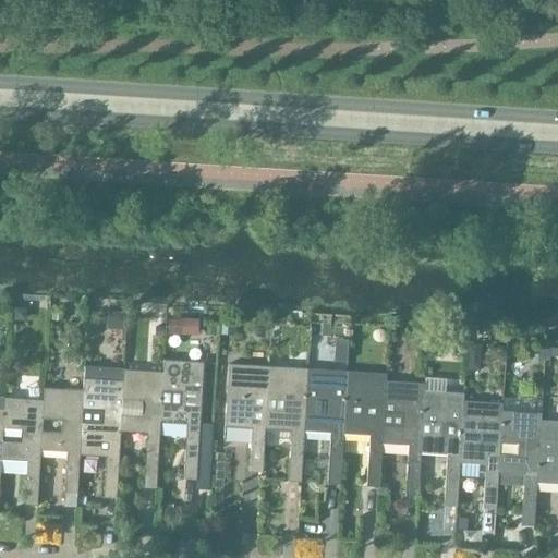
[(14,307),(14,308),(13,320),(26,322),(27,310),(27,308),(14,307)]
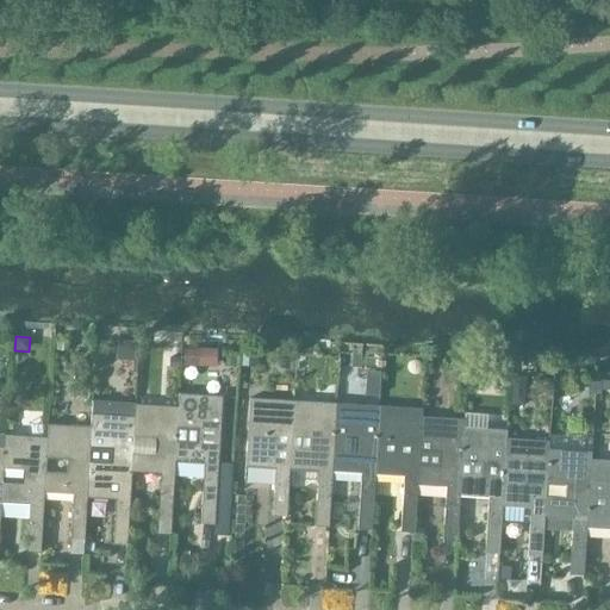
[(117,360),(138,362),(139,341),(118,338),(117,360)]
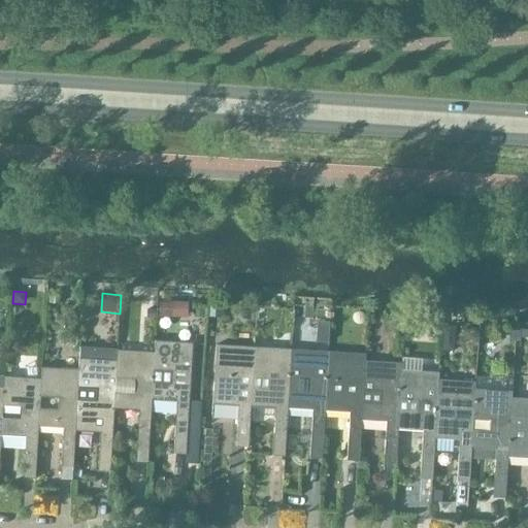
[(60,305),(60,297),(50,296),(48,303),(60,305)]
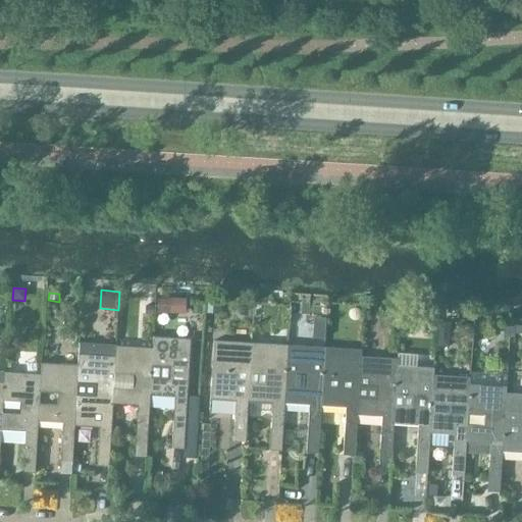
[(171,300),(158,299),(157,314),(170,315),(171,300)]
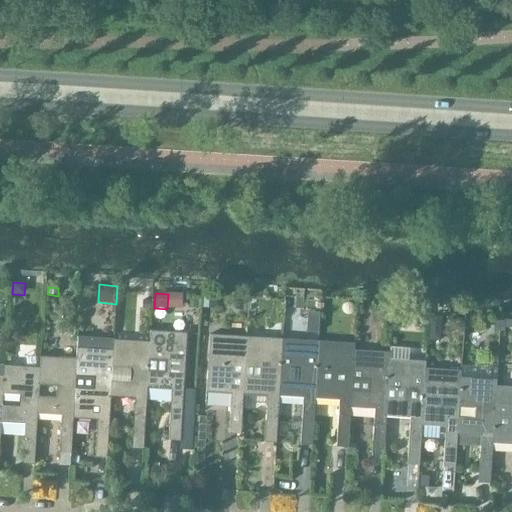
[(206,294),(206,295),(205,306),(216,307),(216,296),(217,294),(206,294)]
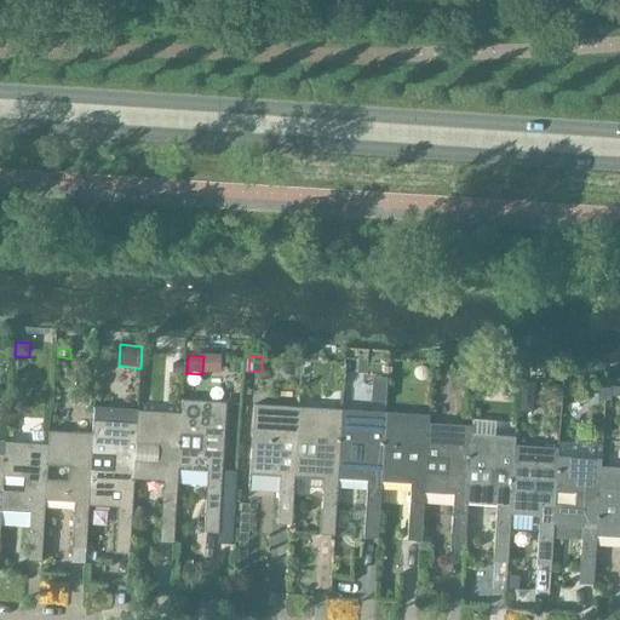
[(182,363),(171,362),(170,373),(182,373),(182,363)]
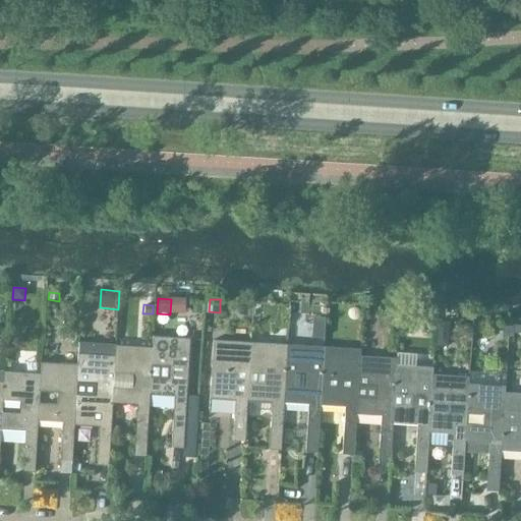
[(261,321),(262,305),(253,305),(252,320),(261,321)]
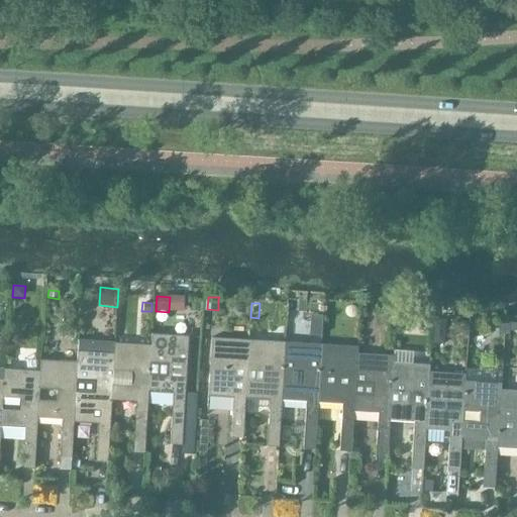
[(355,308),(354,307),(353,306),(349,306),(348,306),(346,307),(344,310),(344,313),(345,316),(348,318),(352,318),(355,316),(357,313),(357,310),(355,308)]
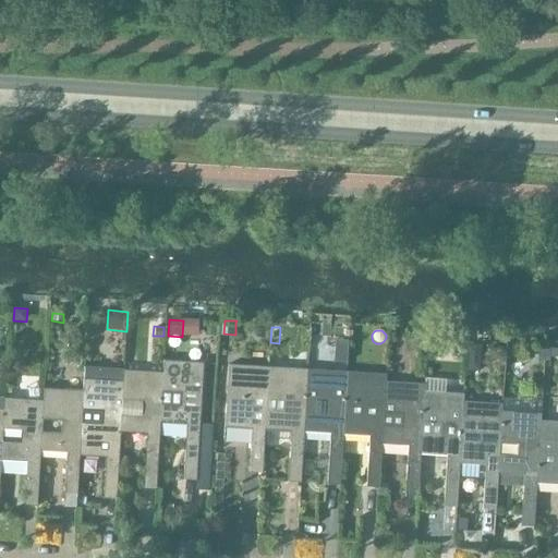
[(426,342),(426,334),(424,334),(417,334),(417,341),(426,342)]
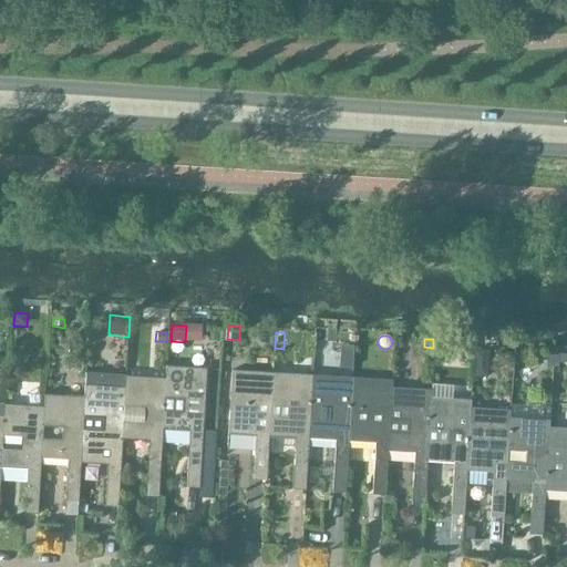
[(459,348),(459,363),(474,363),(474,351),(475,348),(459,348)]
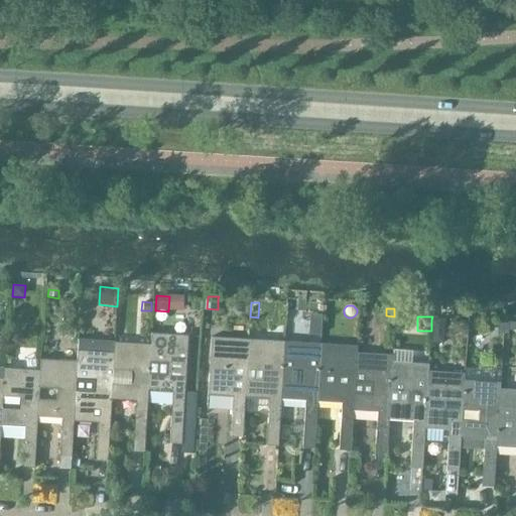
[(431,331),(430,343),(444,344),(445,319),(431,319),(431,331)]
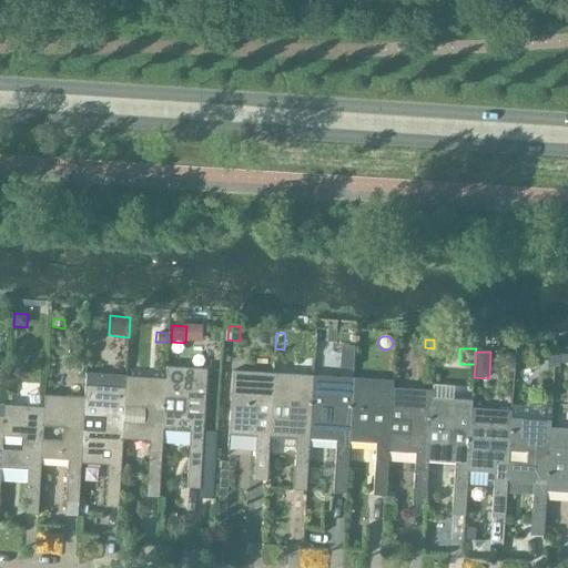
[(166,366),(165,378),(166,378),(164,430),(191,432),(188,488),(201,488),(208,369),(166,366)]
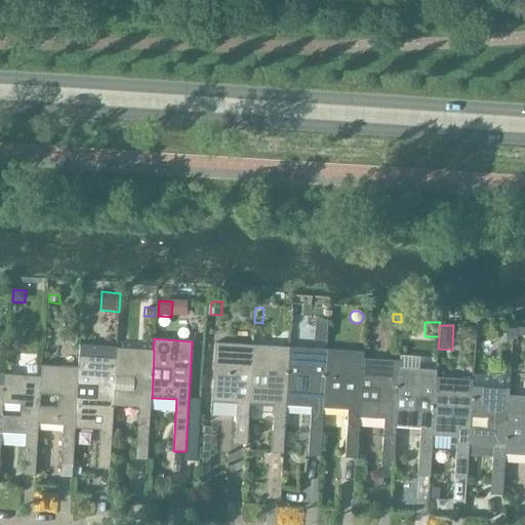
[(249,445),(251,404),(254,345),(216,342),(212,401),(239,403),(236,444),(249,445)]
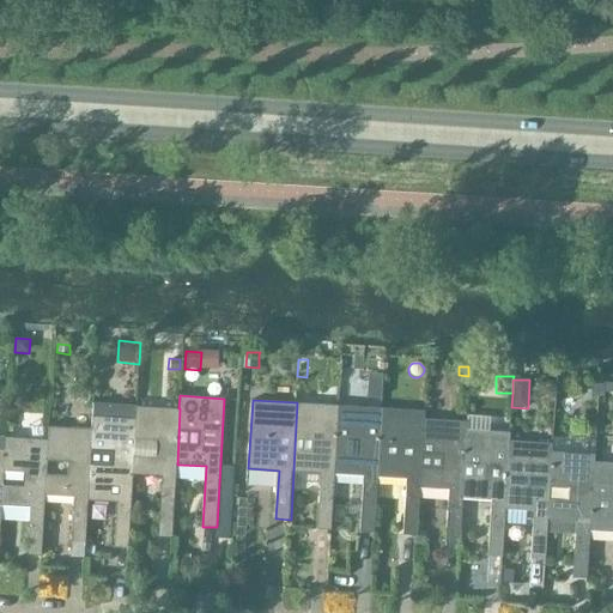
[(333,529),(335,473),(340,405),(297,402),(293,472),(321,473),(317,528),(333,529)]
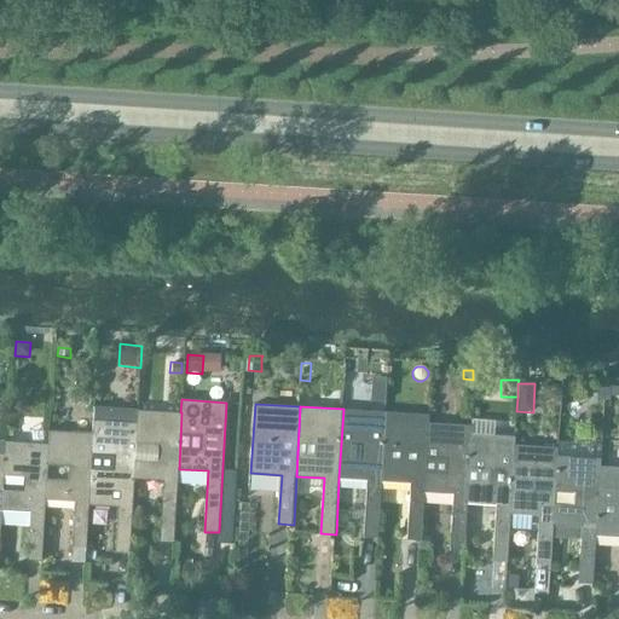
[(93,433),(90,505),(111,507),(111,504),(119,504),(116,553),(131,553),(134,479),(138,410),(93,408),(93,420),(92,433),(93,433)]
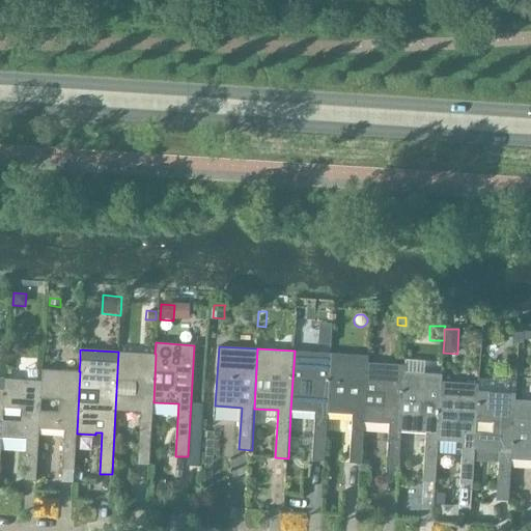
[(326,460),(328,412),(332,353),(295,351),(290,410),(315,411),(312,459),(326,460)]
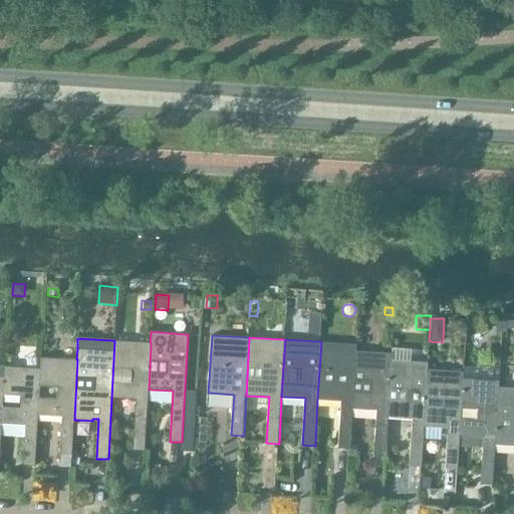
[(150,342),(114,340),(111,398),(136,399),(133,450),(145,451),(149,390),(151,342),(150,342)]
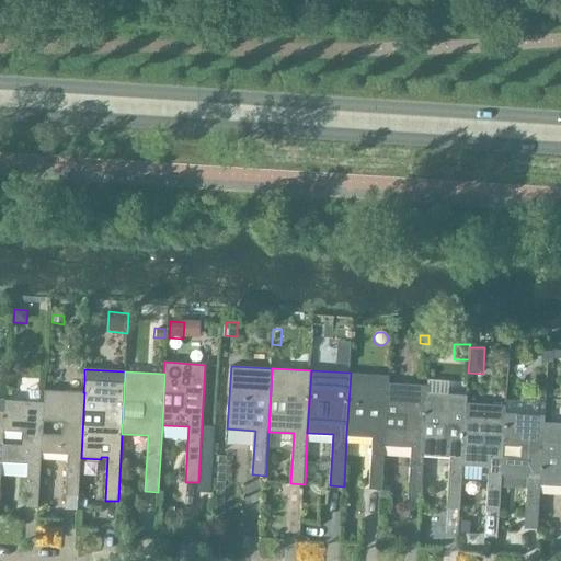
[(384,489),(386,444),(389,382),(389,375),(351,373),(346,435),(371,436),(369,488),(384,489)]
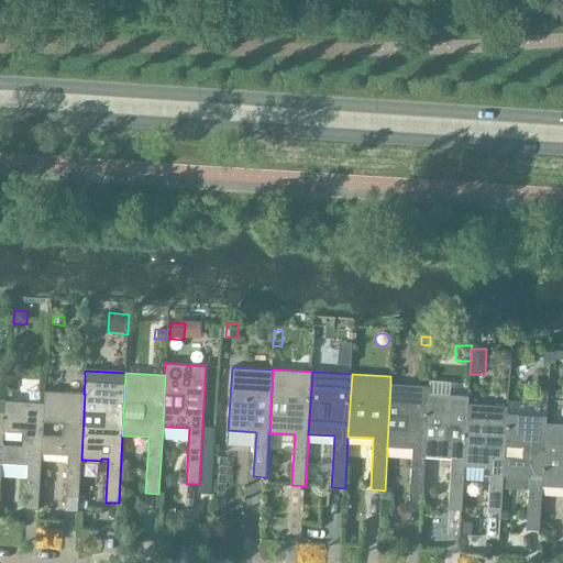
[(427,455),(430,394),(430,386),(390,384),(387,445),(414,446),(410,499),(424,500),(427,455)]
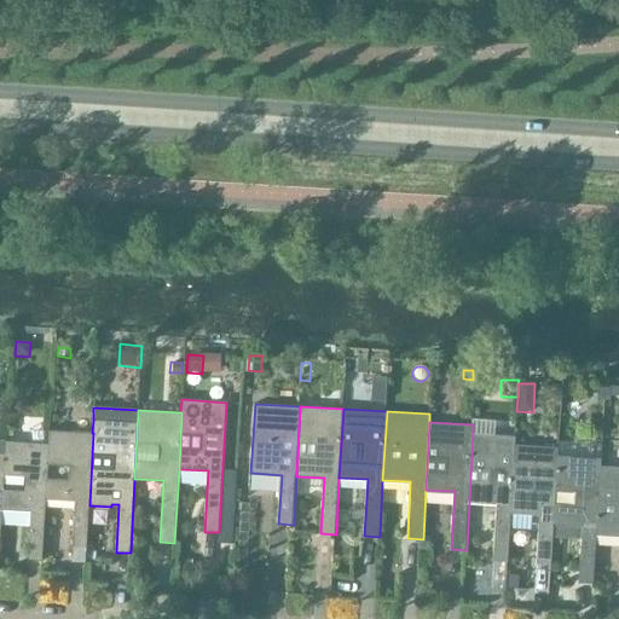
[(47,480),(46,499),(75,502),(71,549),(71,562),(86,563),(86,559),(86,550),(90,505),(93,433),(92,433),(48,431),(47,444),(48,444),(47,467),(68,468),(68,481),(47,480)]
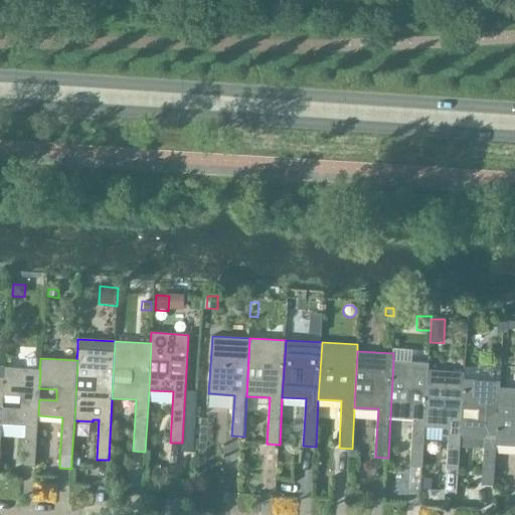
[(422,466),(425,425),(428,369),(428,362),(393,360),(390,416),(413,417),(410,465),(422,466)]
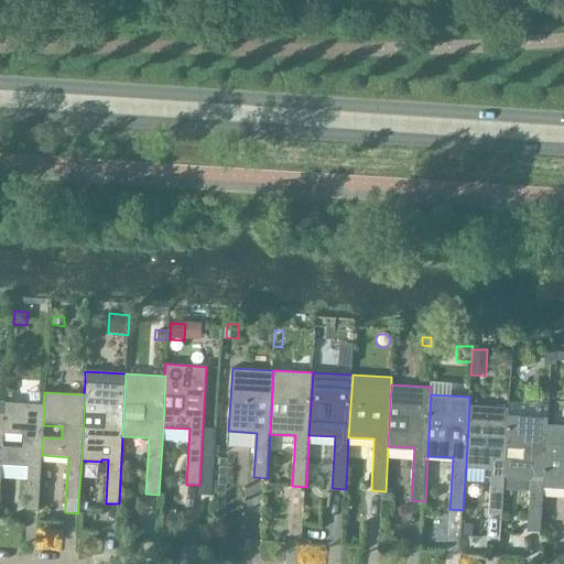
[(2,446),(1,465),(26,466),(24,510),(39,511),(42,455),(43,437),(43,425),(44,404),(43,404),(4,401),(4,413),(3,434),(21,435),(21,447),(2,446)]
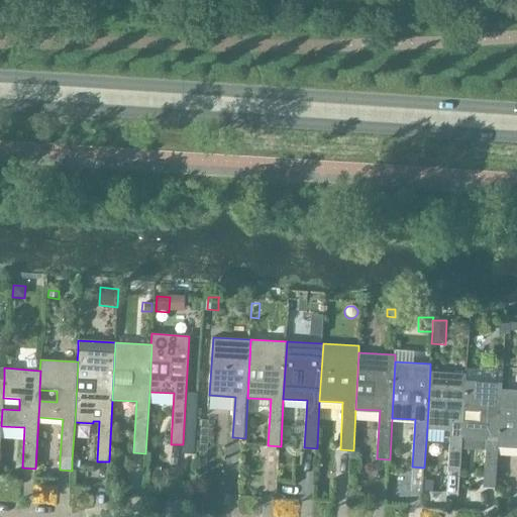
[(459,470),(461,437),(462,422),(463,410),(466,380),(466,373),(430,371),(427,427),(450,428),(447,469),(459,470)]
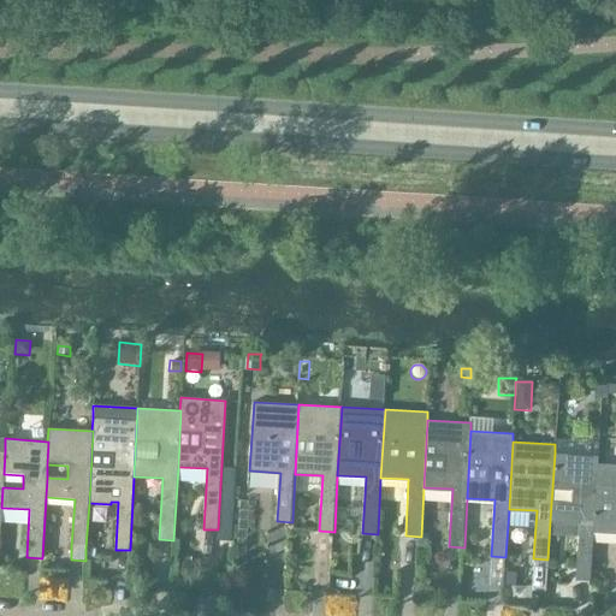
[(551,503),(550,521),(579,522),(575,578),(591,579),(594,533),(599,463),(599,455),(555,452),(552,489),(573,490),(572,504),(551,503)]
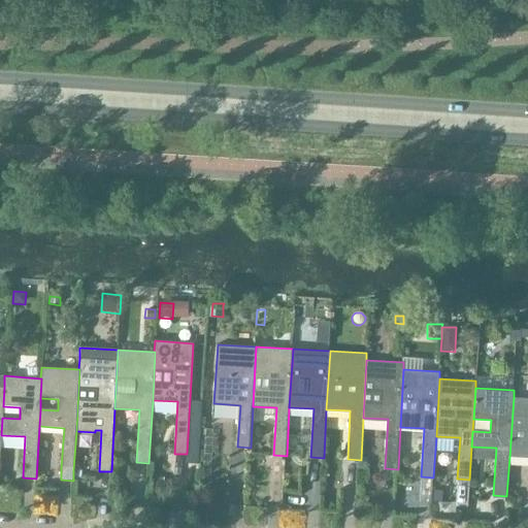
[(527,397),(514,397),(509,457),(527,457),(527,397)]
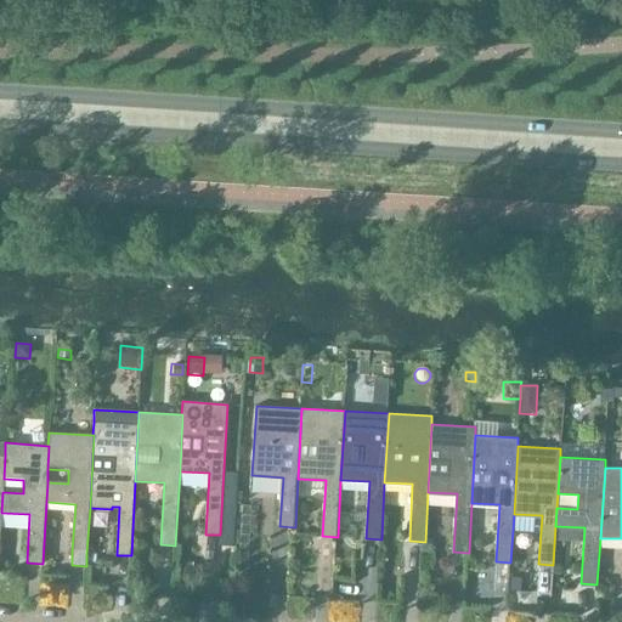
[(481,589),(481,574),(467,572),(465,588),(481,589)]
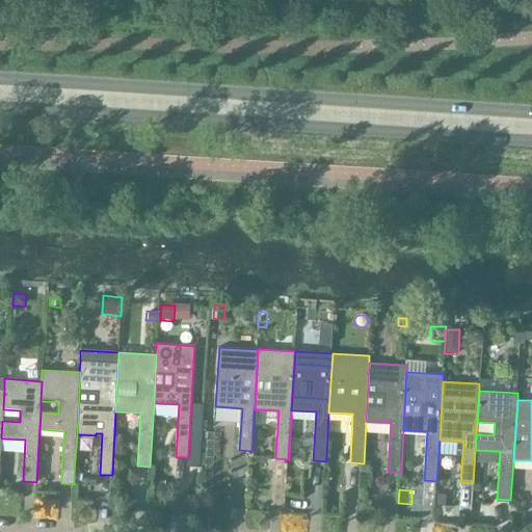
[(153,491),(152,502),(163,502),(164,491),(153,491)]
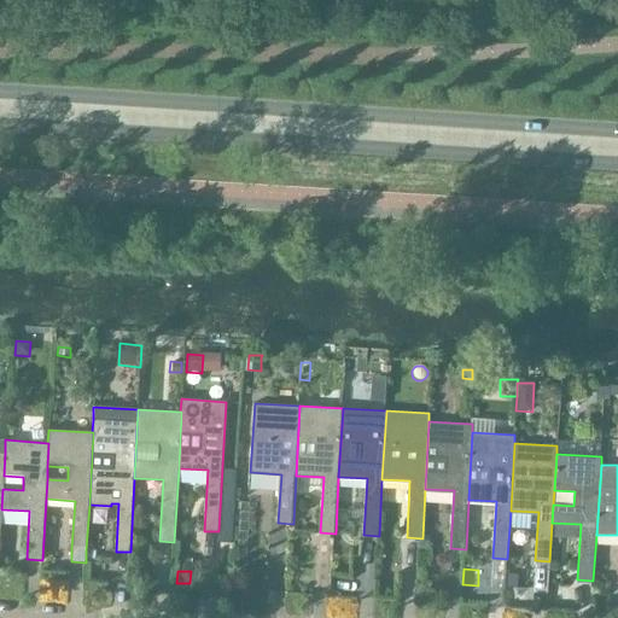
[(303,588),(304,573),(291,573),(290,587),(303,588)]
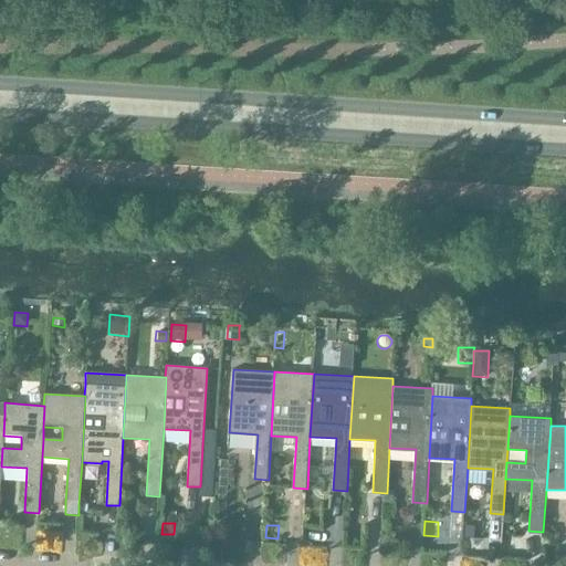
[(472,537),(473,526),(464,525),(463,537),(472,537)]
